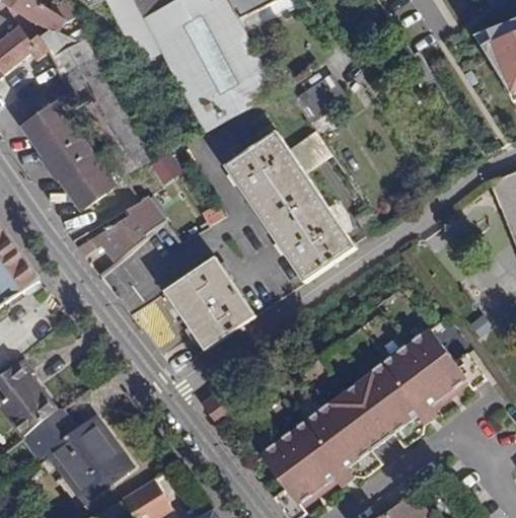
[(30,22),(50,11),(33,0),(3,0),(10,8),(30,22)]
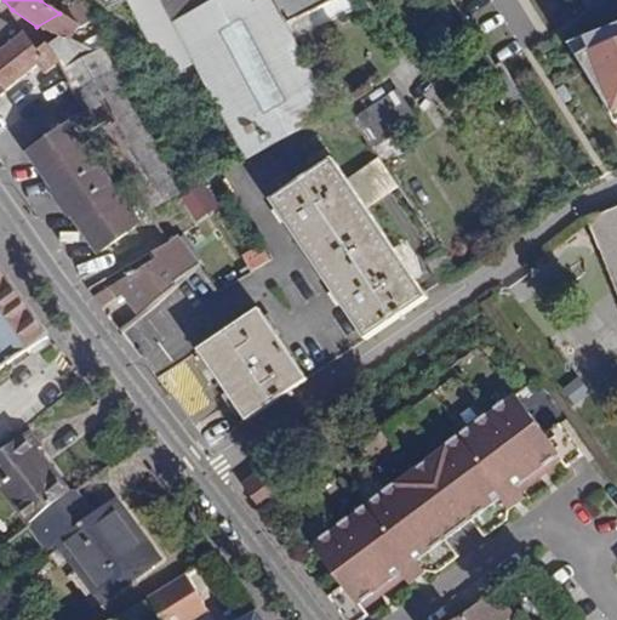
[(125,0),(165,75),(192,62),(159,0),(125,0)]
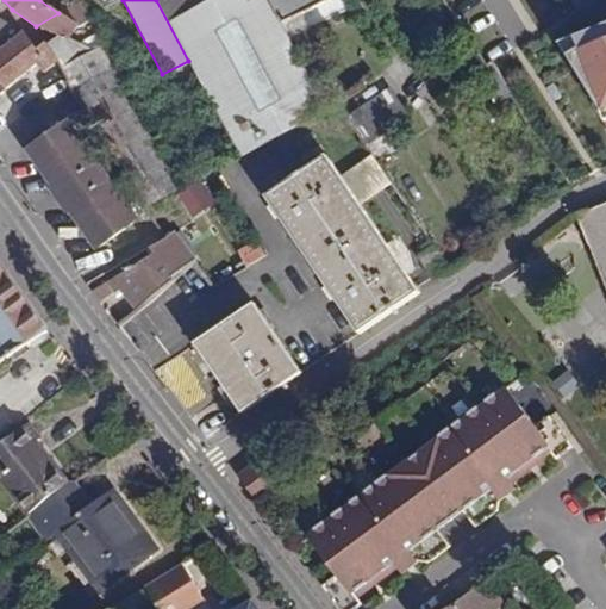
[(156,0),(188,61),(237,157),(326,110),(294,49),(268,0),(156,0)]
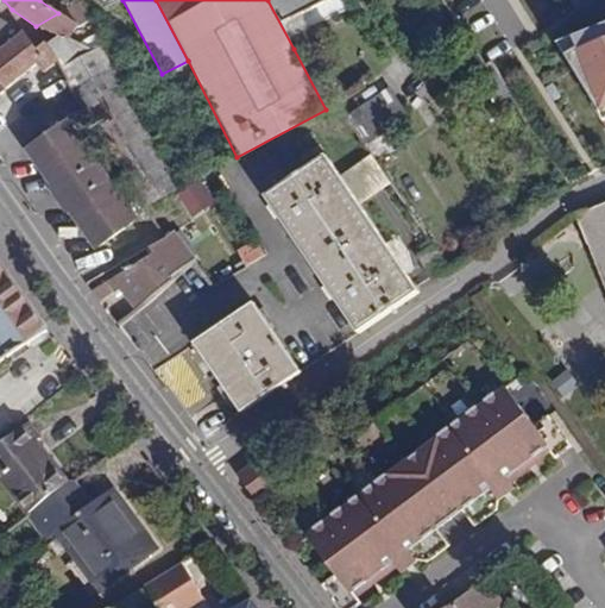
[(268,0),(294,49),(312,41),(298,13),(325,0),(268,0)]
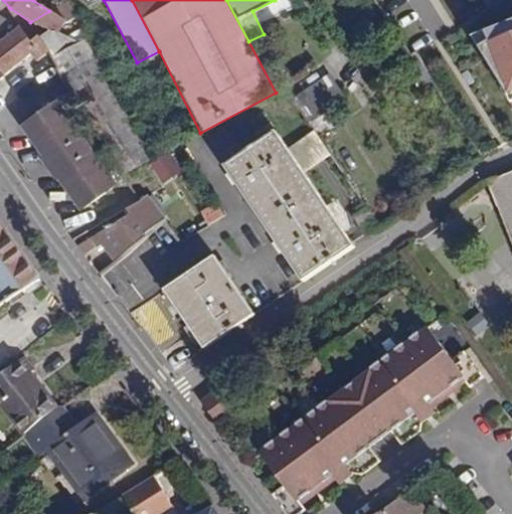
[(61,4),(49,11),(62,22),(69,18),(61,4)]
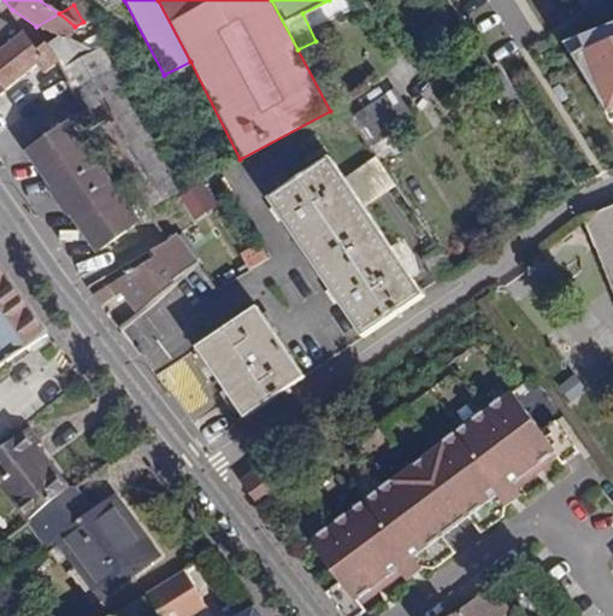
[(58,36),(75,27),(59,13),(36,27),(58,36)]
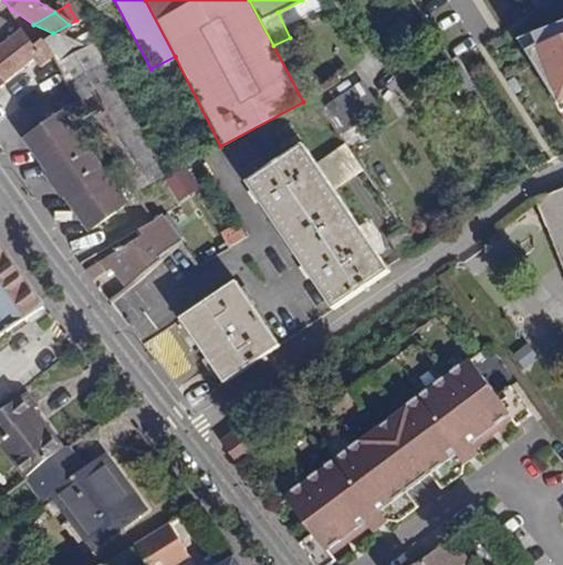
[(0,43),(17,31),(0,20),(0,43)]
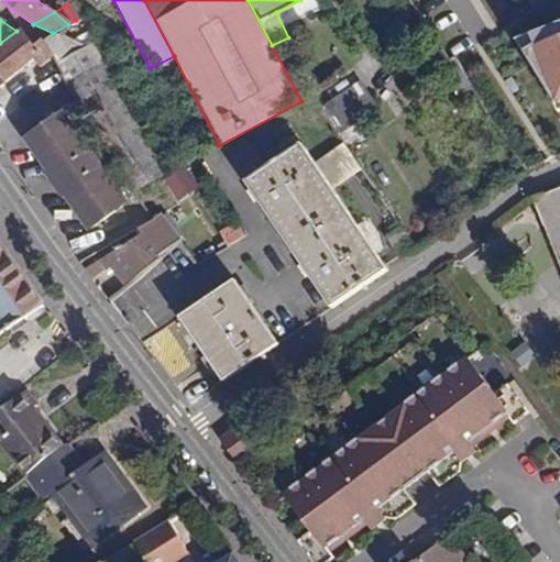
[(54,70),(35,42),(31,44),(19,29),(17,31),(0,43),(0,80),(32,55),(46,76),(54,70)]
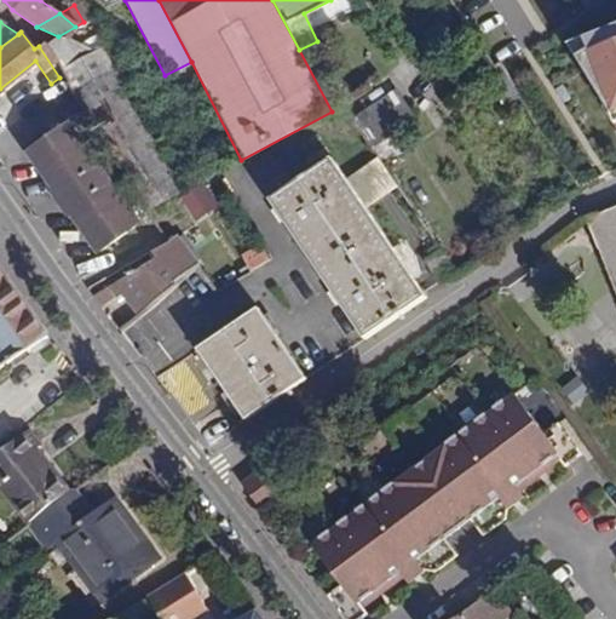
[(39,46),(59,78),(149,210),(179,193),(98,47),(92,50),(58,36),(39,46)]
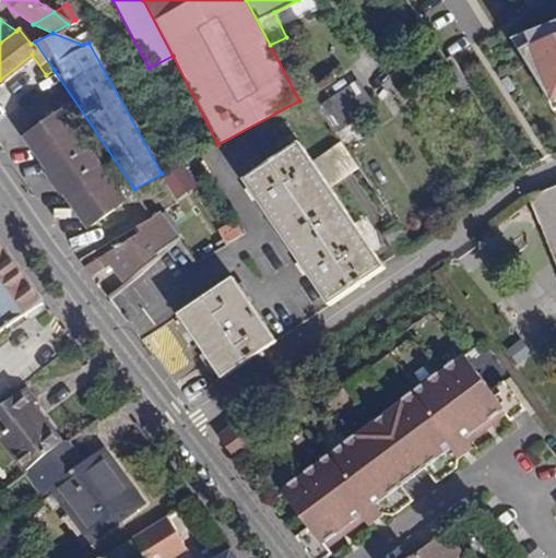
[(448,57),(447,56),(444,58),(434,42),(404,62),(415,80),(435,66),(448,57)]
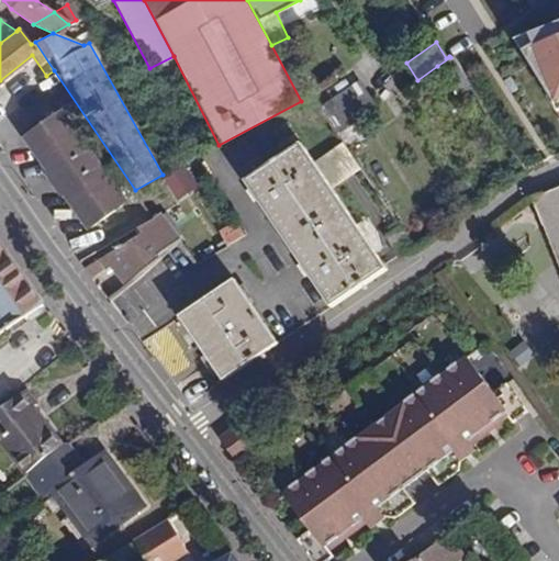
[(558,48),(473,86),(530,172),(558,159),(558,48)]
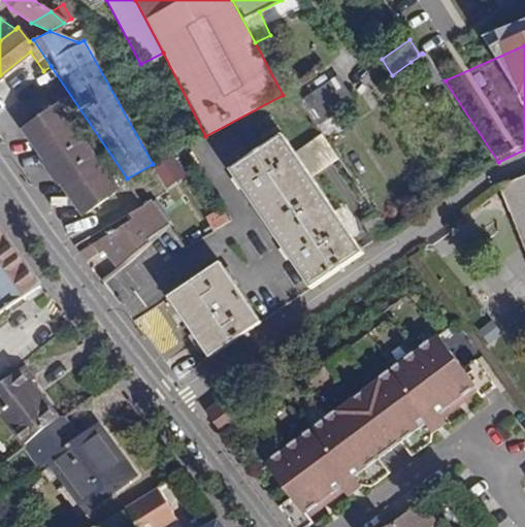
[(423,54),(411,62),(428,89),(440,80),(423,54)]
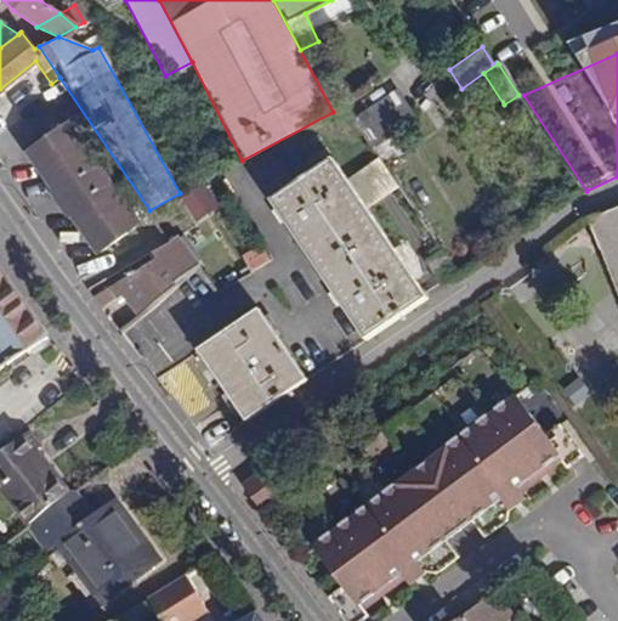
[(413,120),(395,91),(352,119),(372,148),(413,120)]
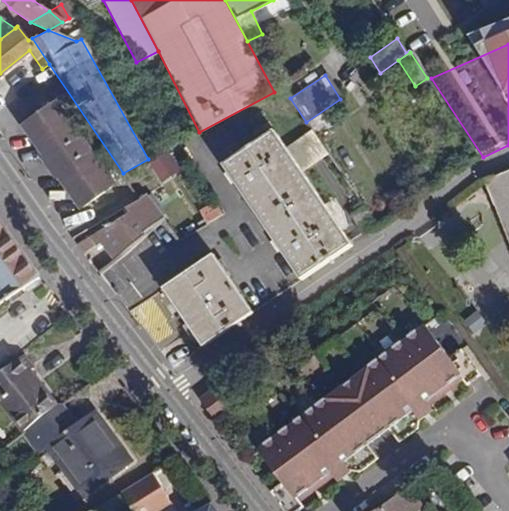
[(114,183),(56,101),(21,126),(44,158),(40,162),(51,178),(55,174),(79,207),(114,183)]
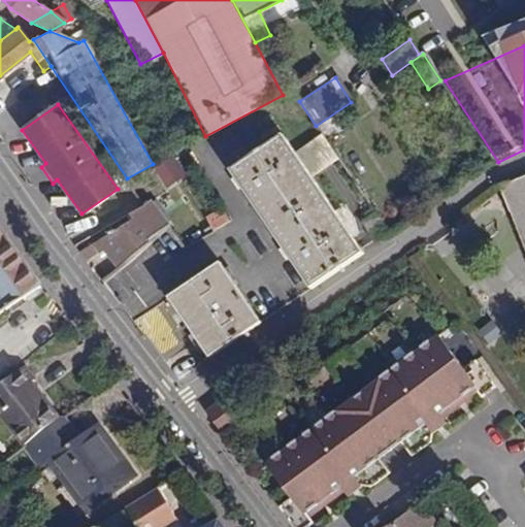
[(320,133),(293,153),(308,175),(336,157),(320,133)]
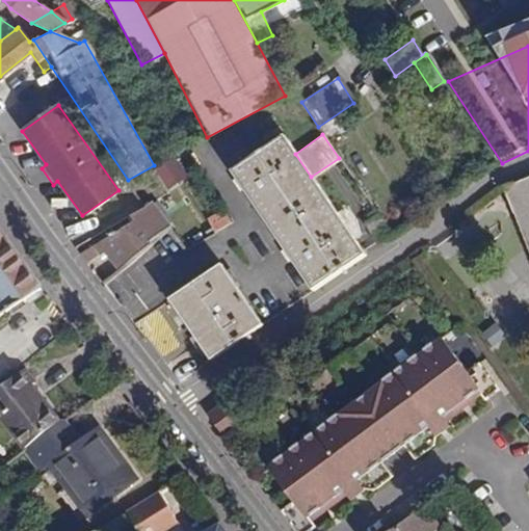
[(295,154),(282,135),(230,171),(311,290),(365,255),(311,177),(295,154)]
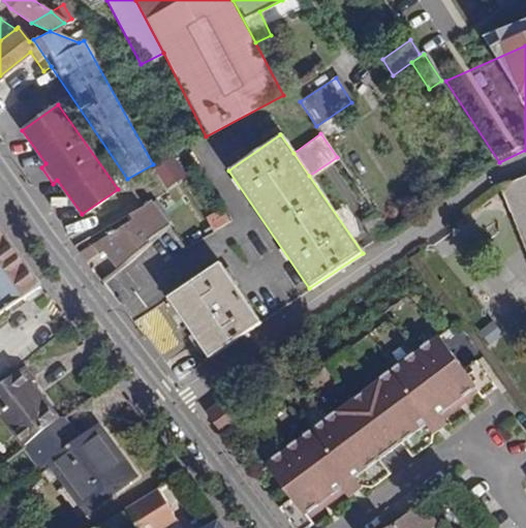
[(163,186),(184,178),(176,154),(155,161),(163,186)]
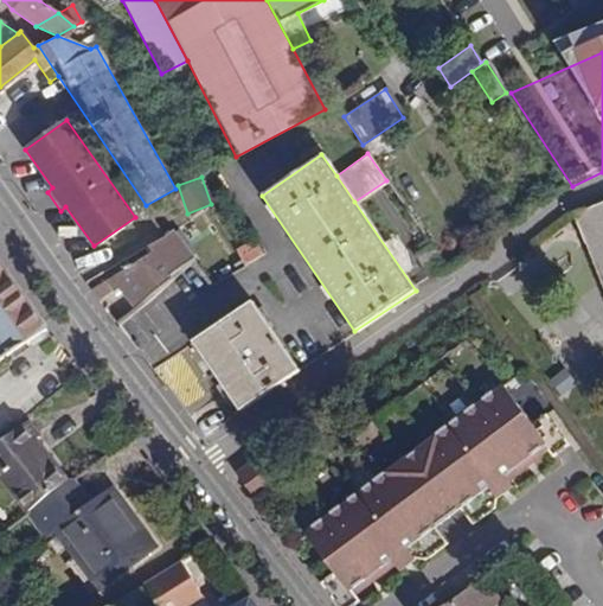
[(602,198),(571,211),(602,292),(602,198)]
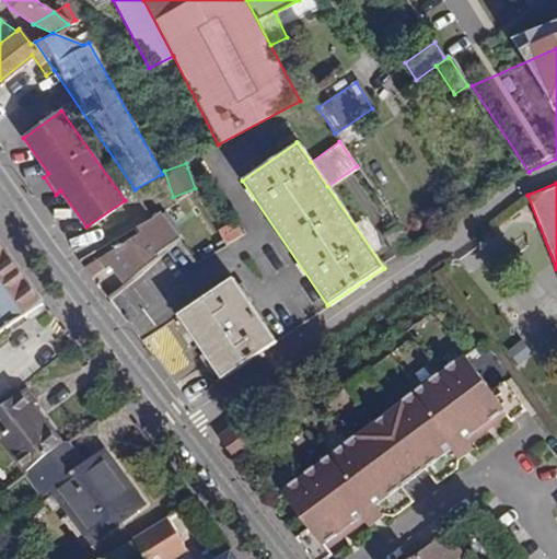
[(177,236),(155,207),(149,211),(152,216),(136,226),(139,232),(117,248),(114,244),(82,267),(89,277),(106,264),(124,287),(174,242),(177,236)]
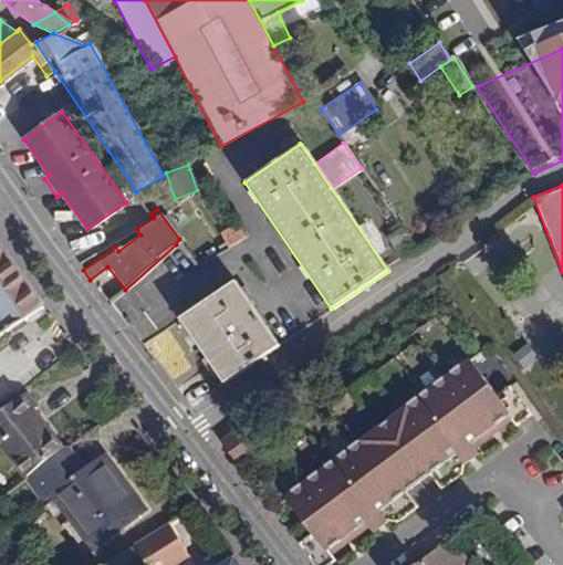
[(243,239),(236,225),(219,234),(227,248),(243,239)]
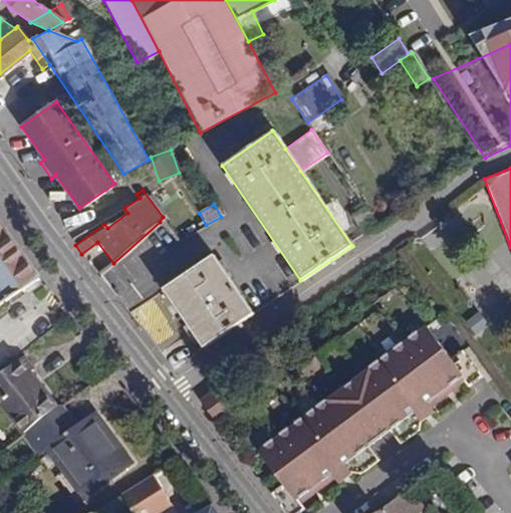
[(0,304),(38,278),(0,225),(0,304)]
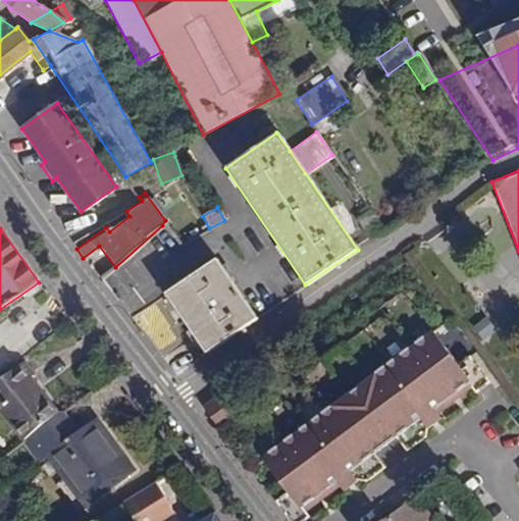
[(255,318),(214,258),(163,293),(205,353),(255,318)]
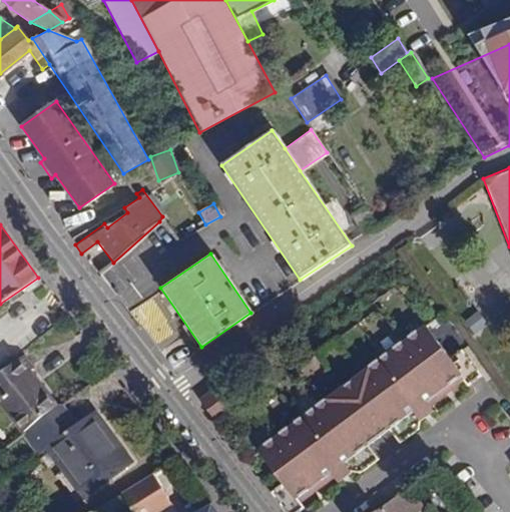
[(281,436),(261,452),(285,483),(273,493),(287,511),(298,511),(306,507),(303,503),(299,498),(332,474),(335,477),(339,483),(352,473),(361,472),(377,460),(367,446),(392,428),(402,441),(420,428),(422,420),(434,411),(430,406),(427,402),(461,377),(464,380),(468,386),(482,375),(463,350),(451,358),(445,350),(428,327),(415,336),(387,357),(358,379),(356,380),(343,390),(332,398),(306,418),(281,436)]
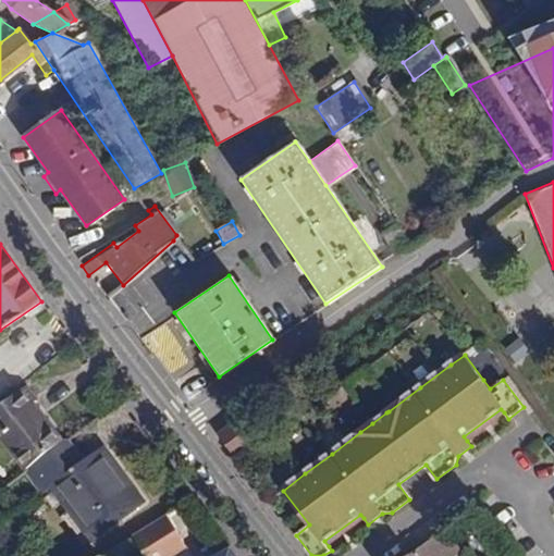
[(0,439),(24,471),(60,444),(31,406),(36,403),(24,388),(0,406),(0,439)]
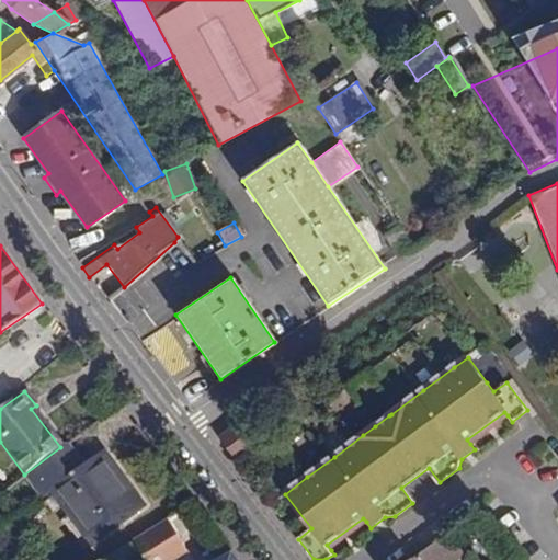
[(504,412),(467,440),(470,444),(508,415),(504,412)]
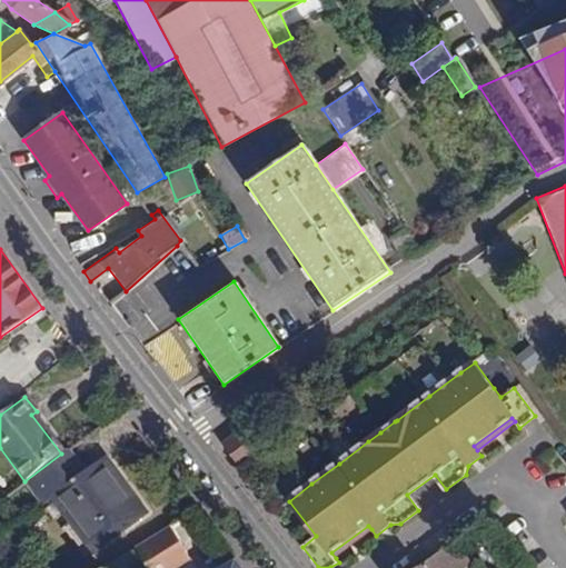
[(249,424),(224,444),(240,467),(267,446),(249,424)]
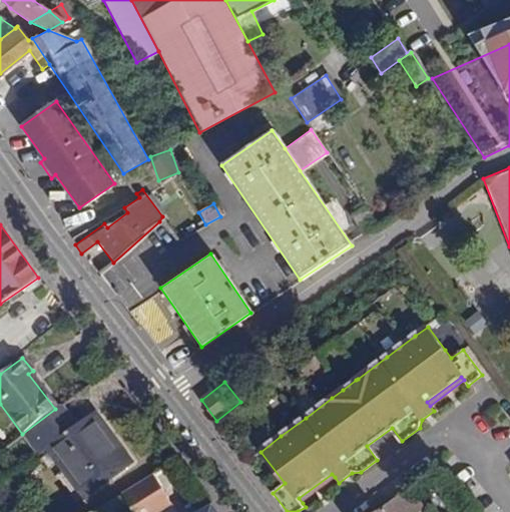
[(77,424),(62,404),(55,409),(70,429),(77,424)]
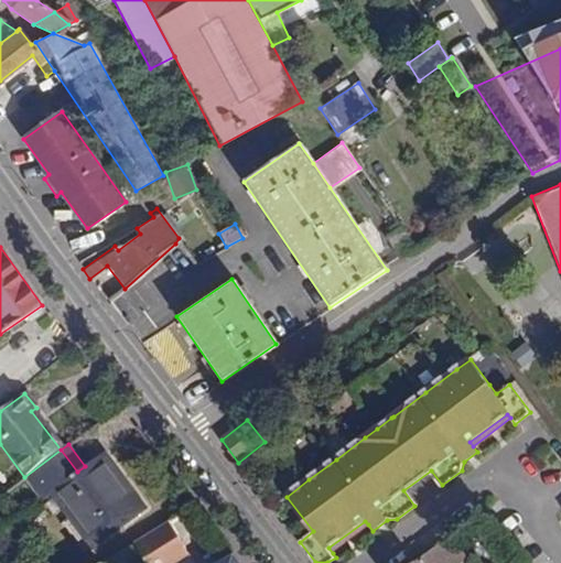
[(61,450),(24,477),(42,500),(51,494),(92,547),(142,508),(100,453),(85,466),(77,472),(61,450)]
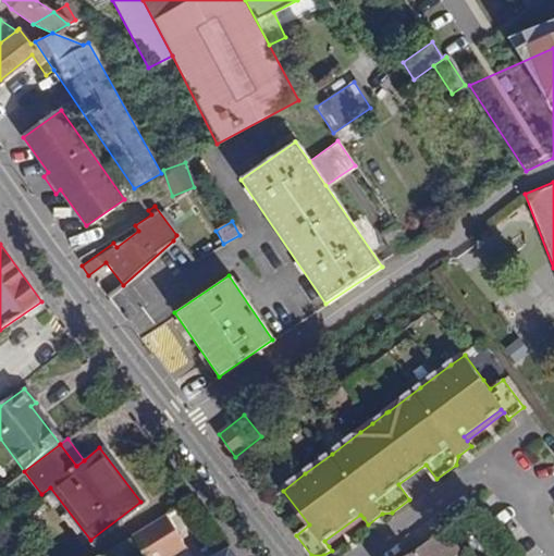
[(167,555),(183,546),(163,515),(130,536),(142,555),(167,555)]
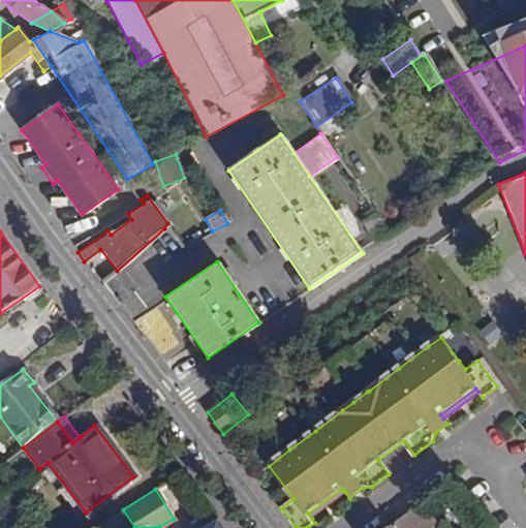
[(342,489),(308,514),(312,519),(345,492),(342,489)]
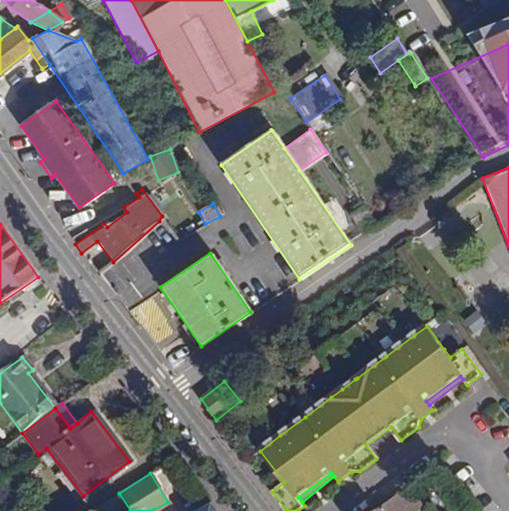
[(411,510),(419,505),(406,486),(373,510),(411,510)]
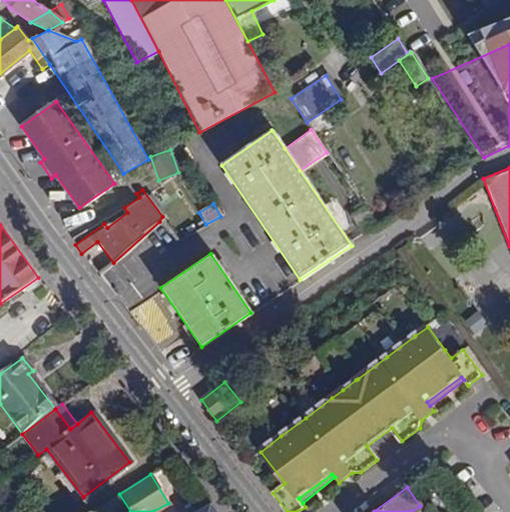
[(194,511),(216,511),(209,503),(194,511)]
